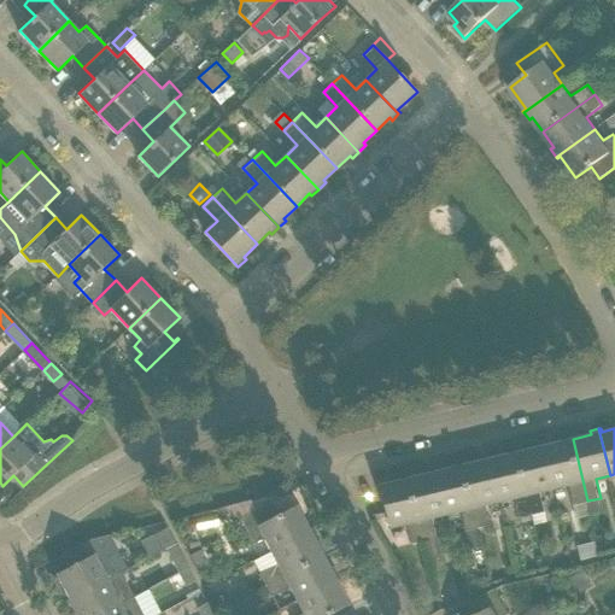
[(587,501),(573,439),(556,443),(555,439),(545,441),(556,487),(570,485),(575,504),(587,501)]
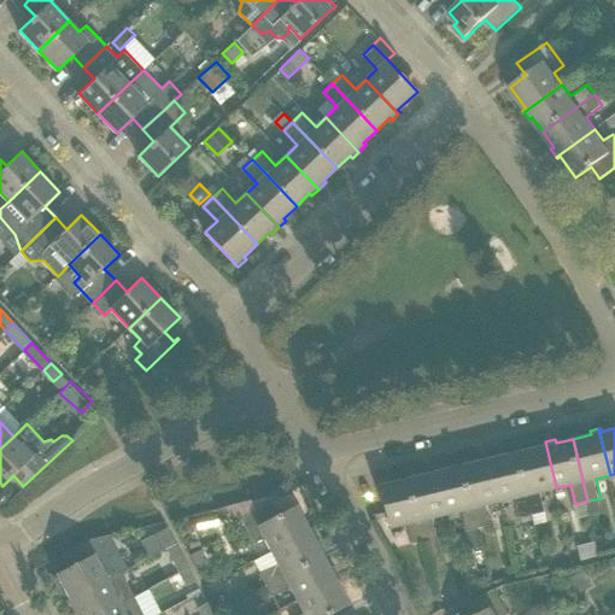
[(556,487),(545,441),(537,444),(538,447),(520,451),(534,514),(548,511),(543,491),(556,487)]
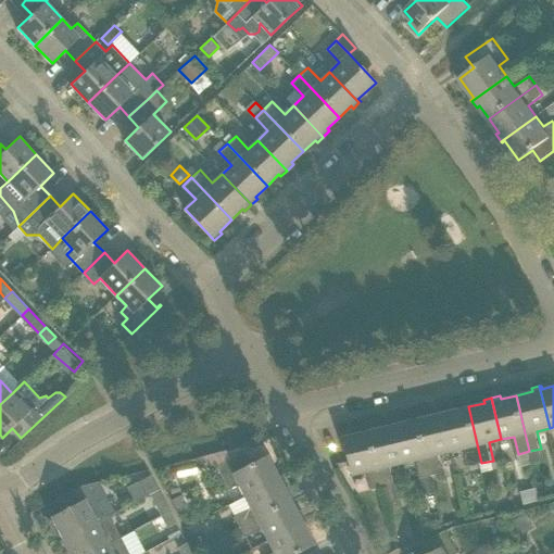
[(452,407),(443,410),(453,451),(466,448),(470,465),(481,463),(468,406),(452,411),(452,407)]
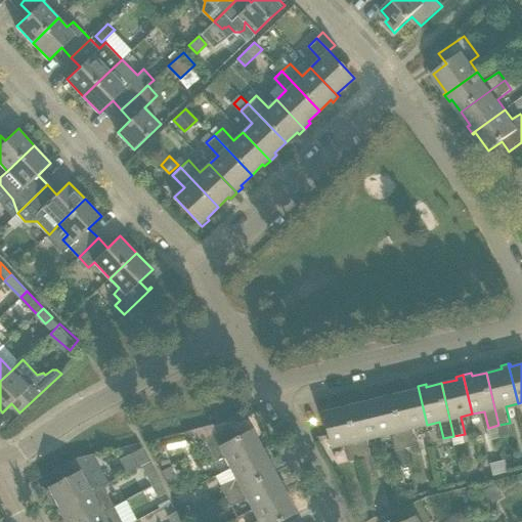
[(427,425),(418,386),(409,388),(410,391),(395,394),(408,447),(419,444),(415,428),(427,425)]
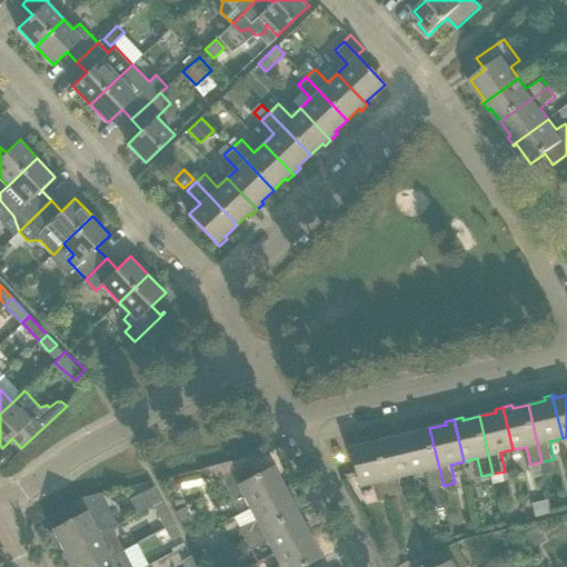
[(413,429),(404,430),(415,474),(427,470),(431,488),(444,486),(429,428),(413,433),(413,429)]
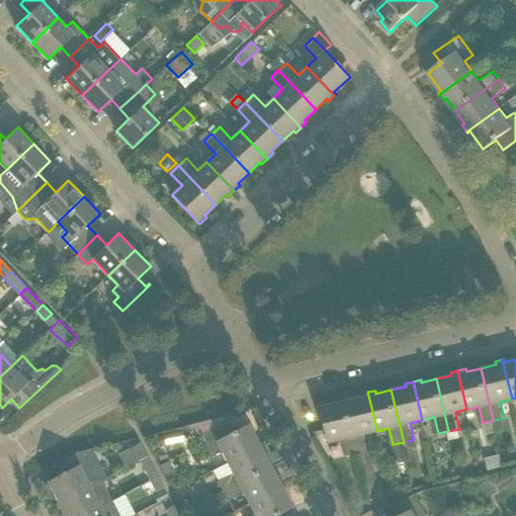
[(377,431),(367,392),(360,394),(360,397),(346,401),(358,452),(368,450),(364,434),(377,431)]
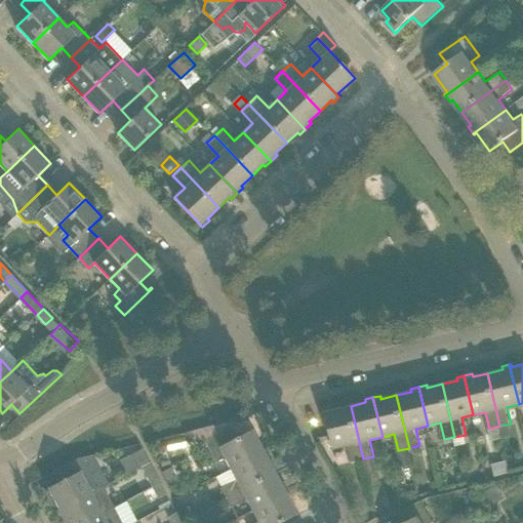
[(363,458),(351,406),(335,409),(334,406),(326,408),(335,448),(349,445),(353,461),(363,458)]
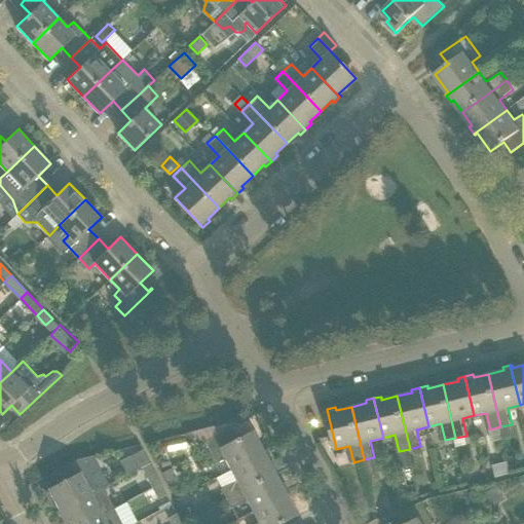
[(231,469),(267,450),(267,449),(264,450),(253,429),(238,438),(232,426),(206,441),(217,462),(226,457),(231,469)]
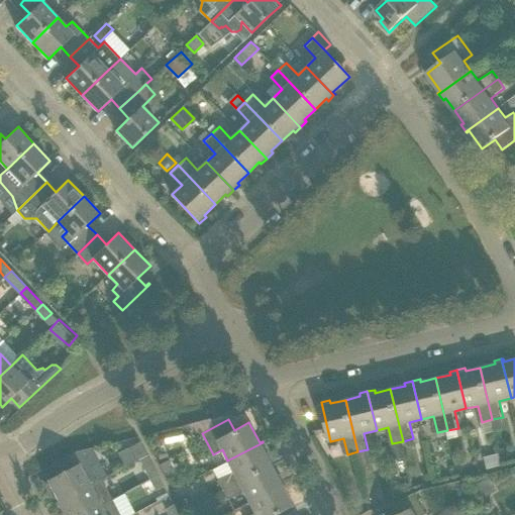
[(141,441),(130,446),(137,459),(148,453),(141,441)]
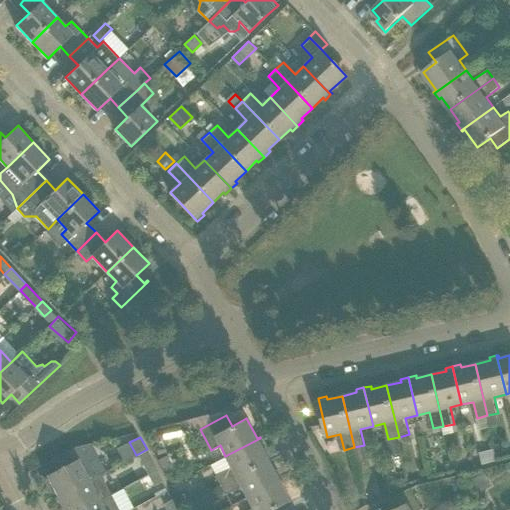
[(399,437),(388,439),(392,455),(402,453),(399,437)]
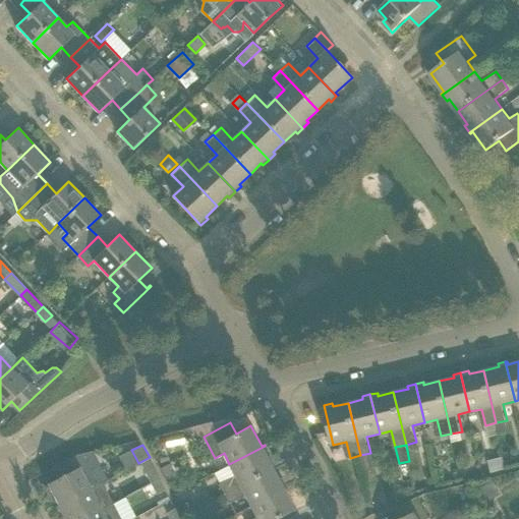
[(265,446),(229,464),(235,475),(220,483),(225,493),(273,467),(266,454),(269,453),(265,446)]
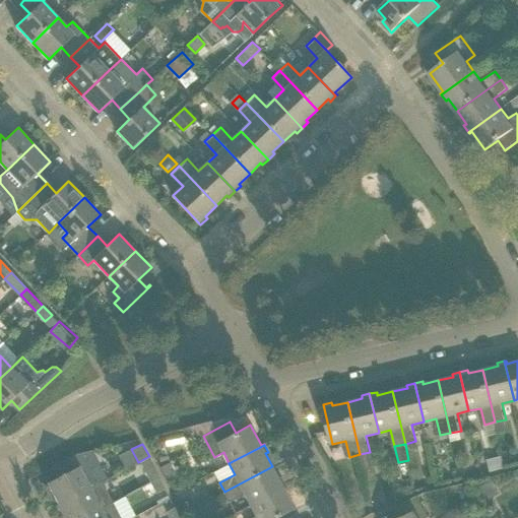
[(90,450),(78,453),(54,466),(59,476),(49,482),(60,504),(103,481),(106,479),(90,450)]
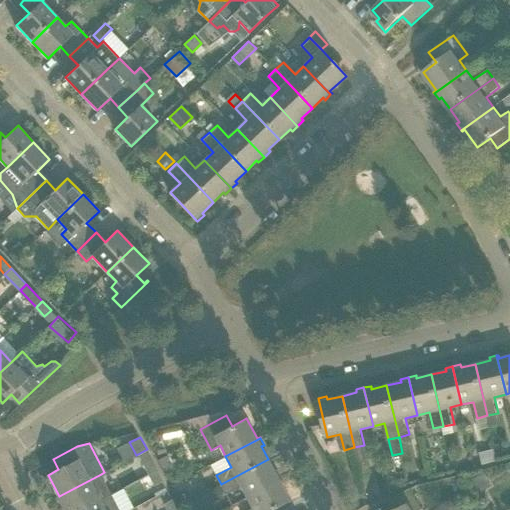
[(167,454),(158,459),(165,472),(174,467),(167,454)]
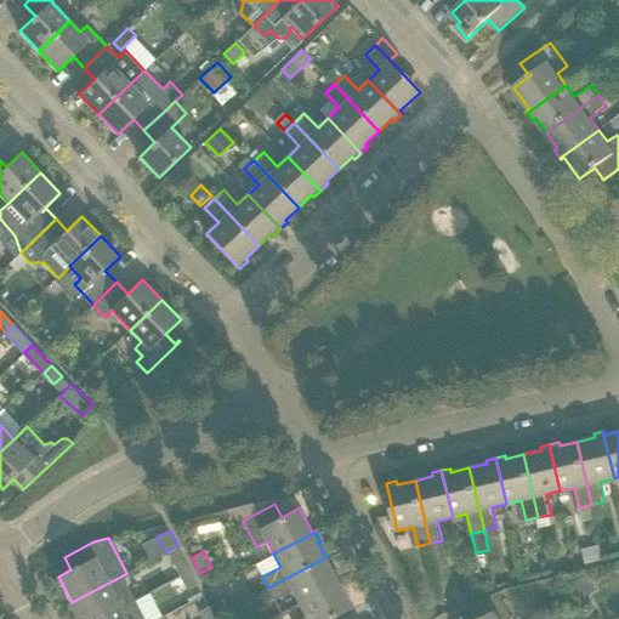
[(174,562),(181,575),(191,569),(185,557),(174,562)]
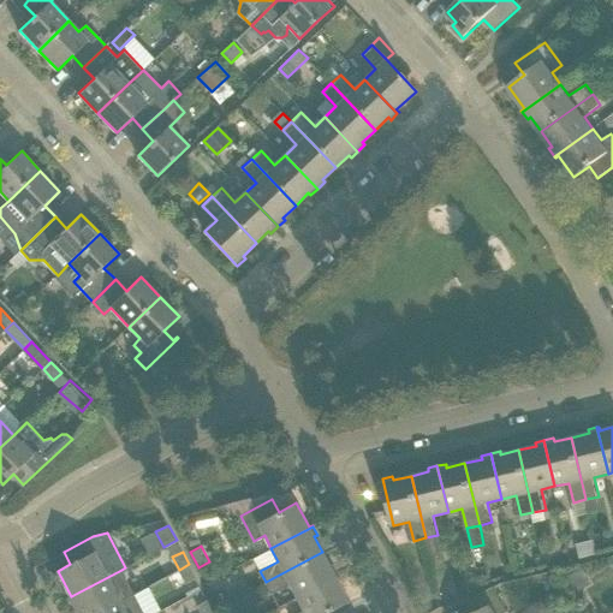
[(322,552),(266,582),(272,594),(290,584),(297,597),(339,575),(334,566),(331,569),(322,552)]
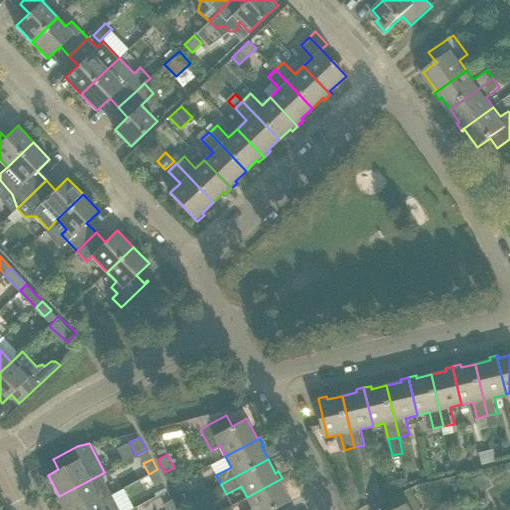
[(157,469),(149,474),(155,485),(163,480),(157,469)]
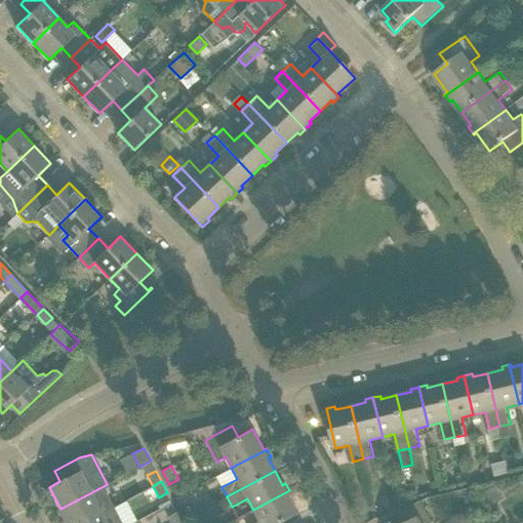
[(82,522),(114,507),(104,486),(61,509),(68,522),(82,522)]
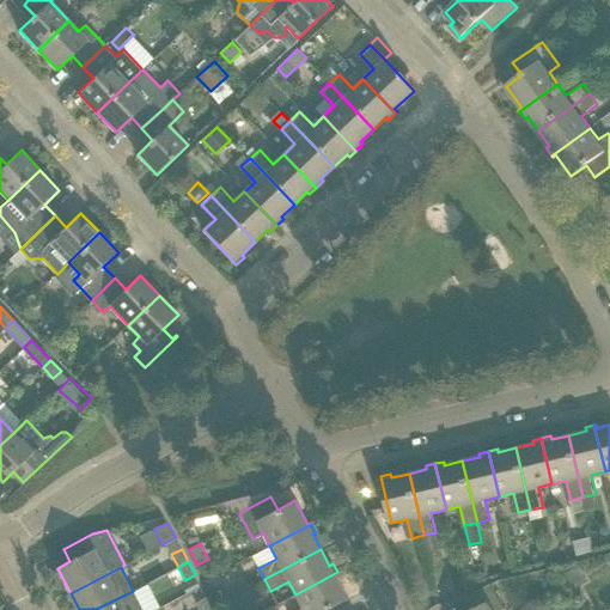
[(337,572),(296,595),(302,607),(296,609),(325,609),(347,599),(334,575),(337,573),(337,572)]
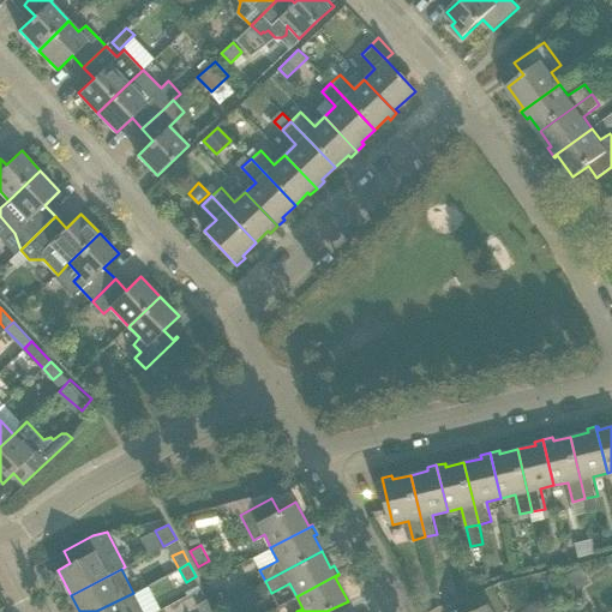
[(227,585),(214,593),(219,604),(233,597),(227,585)]
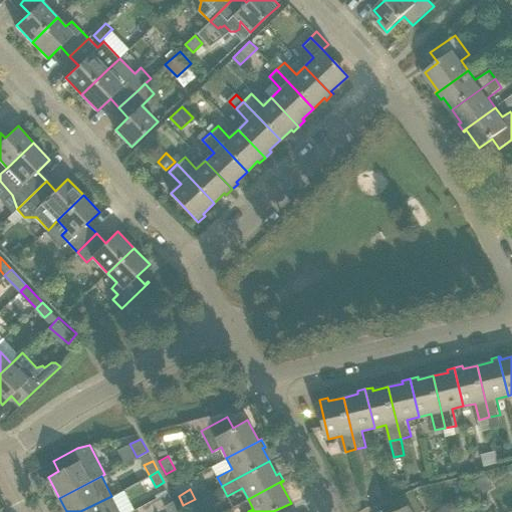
[(421,511),(425,510),(414,489),(387,503),(392,511),(421,511)]
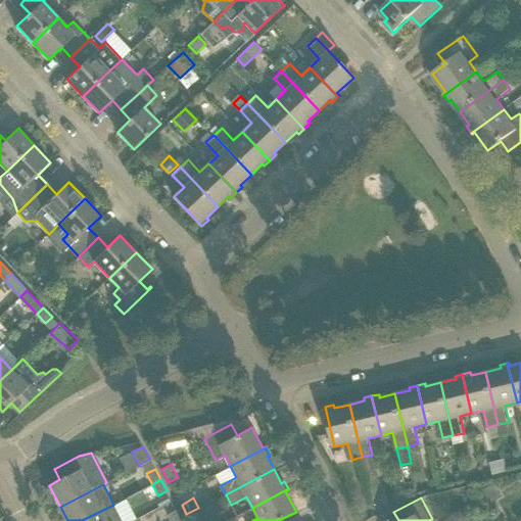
[(123,520),(113,505),(82,520),(123,520)]
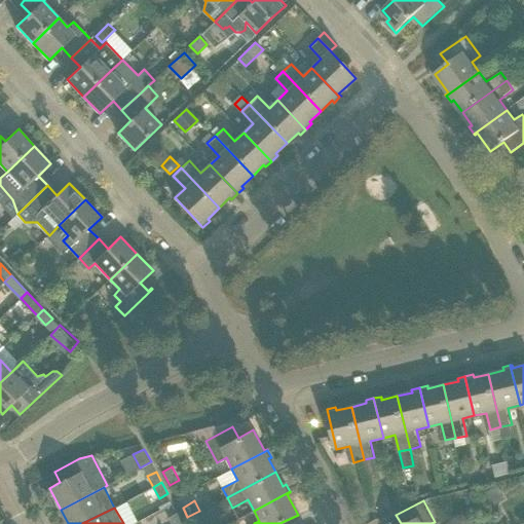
[(182,523),(183,523),(178,513),(169,517),(172,523),(182,523)]
